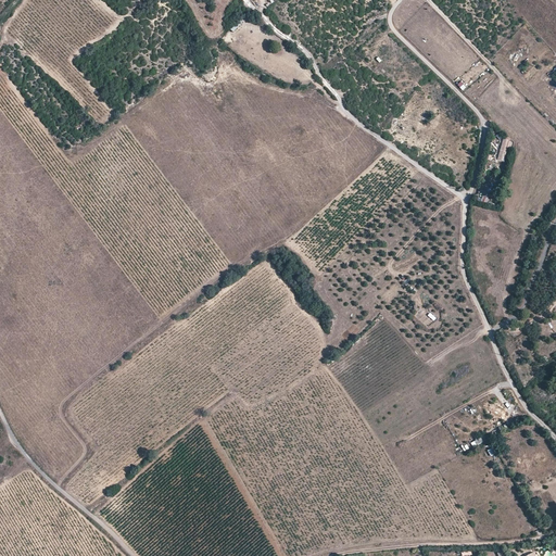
[(242,22),(240,20),(230,29),(234,32),(242,22)]
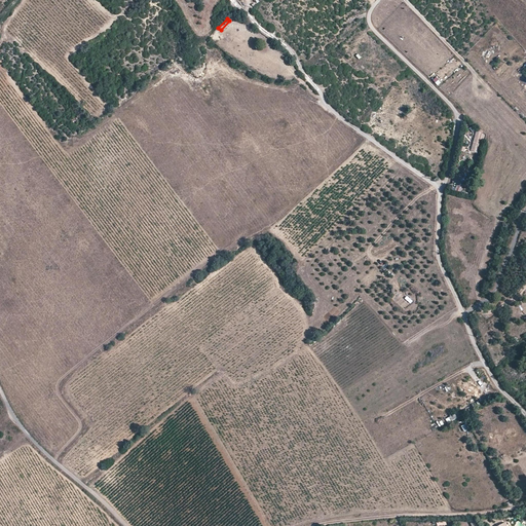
[(437,77),(433,79),(437,86),(441,83),(437,77)]
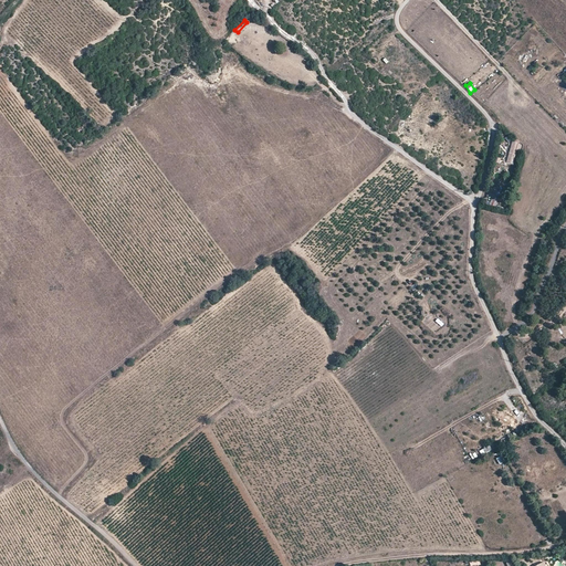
[(91,126),(87,121),(82,125),(85,130),(91,126)]
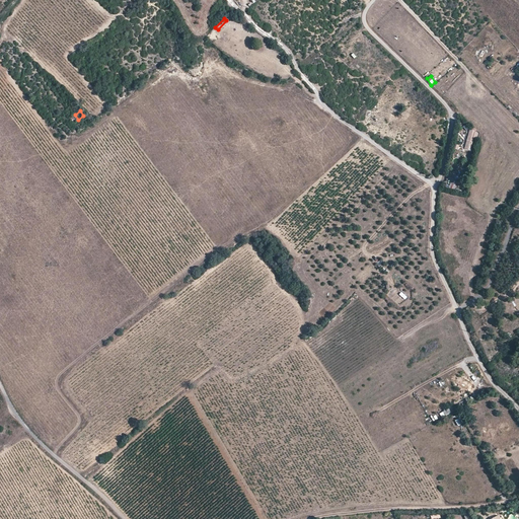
[(80,126),(73,116),(71,118),(78,128),(80,126)]
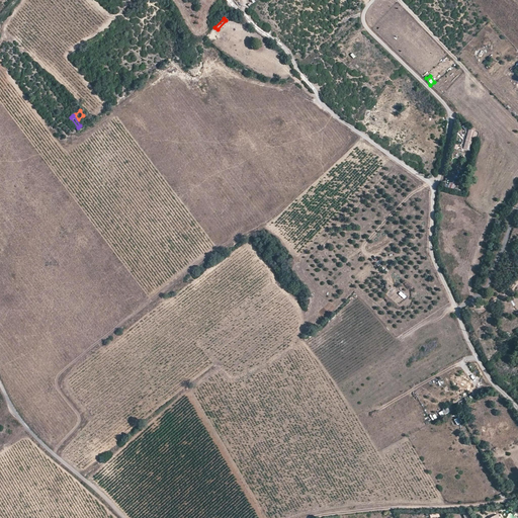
[(438,412),(440,417),(450,412),(448,408),(438,412)]
